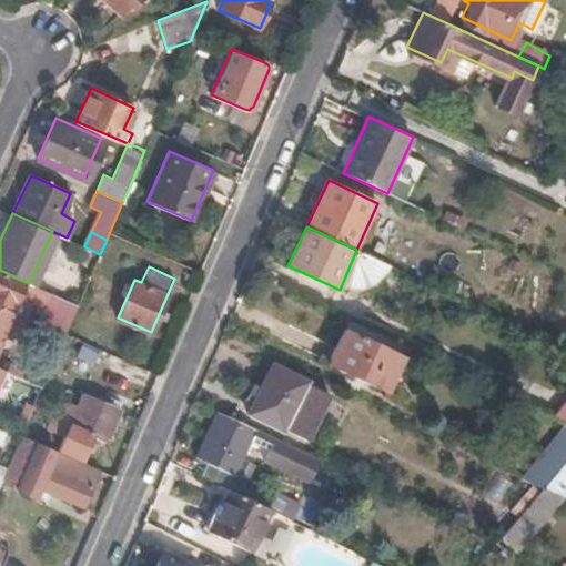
[(0,335),(12,310),(18,295),(22,285),(0,274),(0,335)]
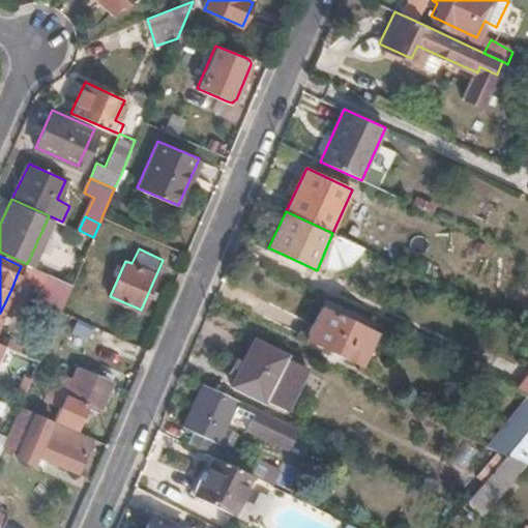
[(62,311),(74,284),(37,269),(34,277),(42,282),(33,302),(60,315),(62,311)]
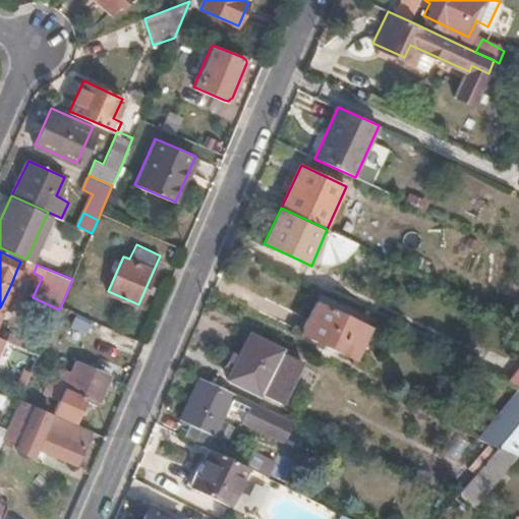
[(20,288),(26,276),(16,271),(11,284),(20,288)]
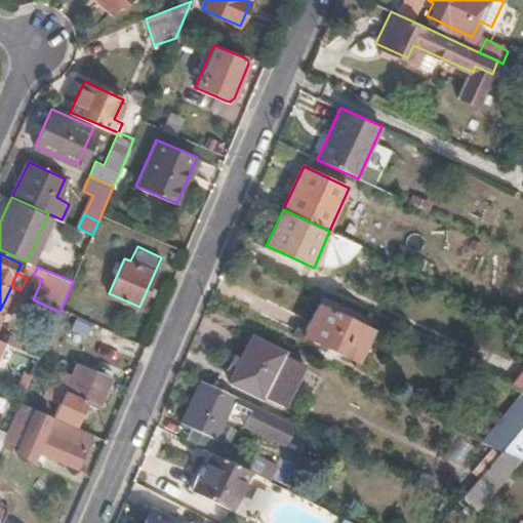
[(373,327),(321,304),(307,335),(359,360),(373,327)]
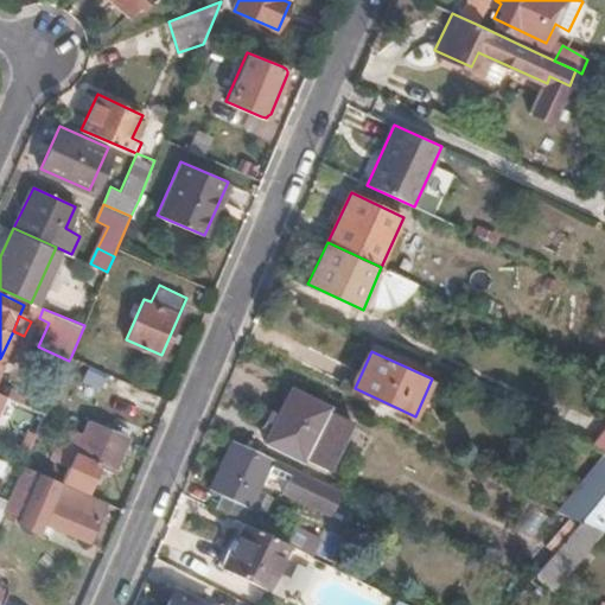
[(330,471),(355,424),(330,412),(331,409),(293,389),(267,441),(305,462),(306,459),(330,471)]
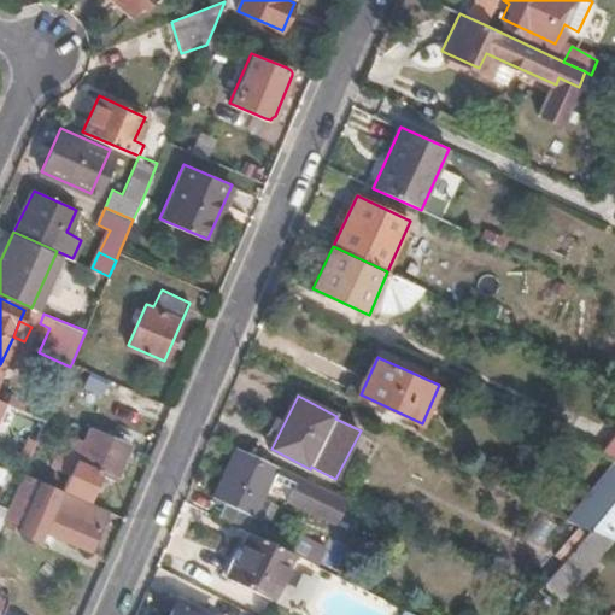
[(0,397),(0,433),(13,404),(0,397)]
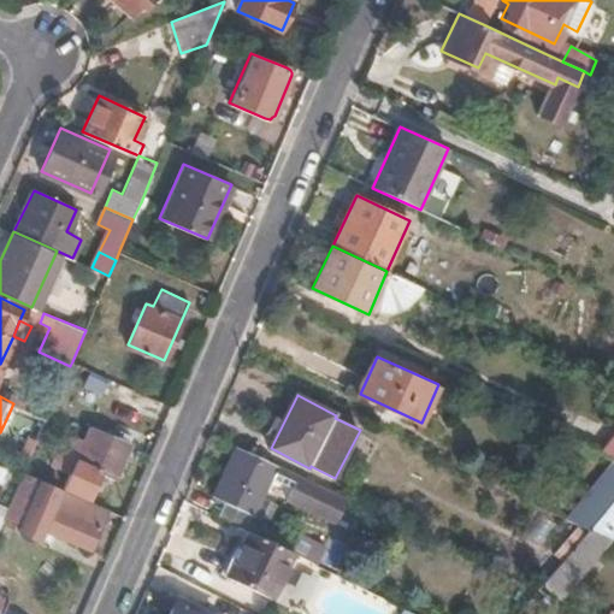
[(112,479),(129,443),(90,426),(64,486),(89,496),(99,473),(112,479)]
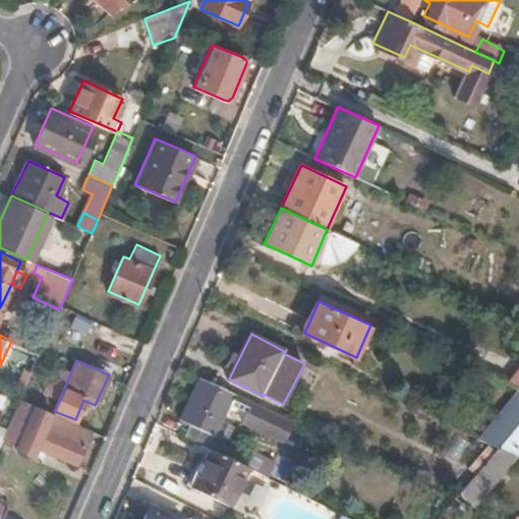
[(229,423),(237,406),(255,417),(250,427),(291,449),(302,427),(204,379),(183,419),(227,441),(234,426),(229,423)]
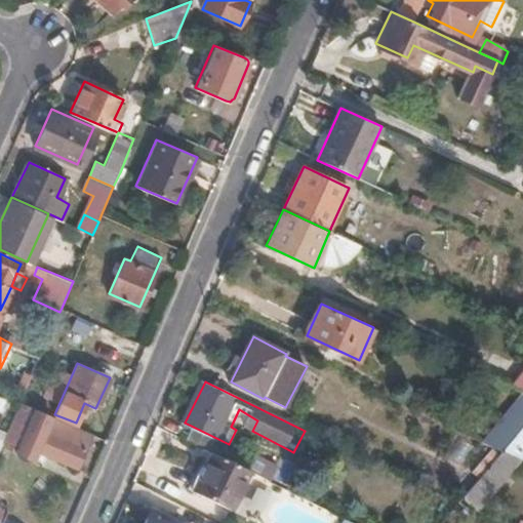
[(514,438),(522,427),(522,395),(484,442),(503,451),(506,447),(514,438)]
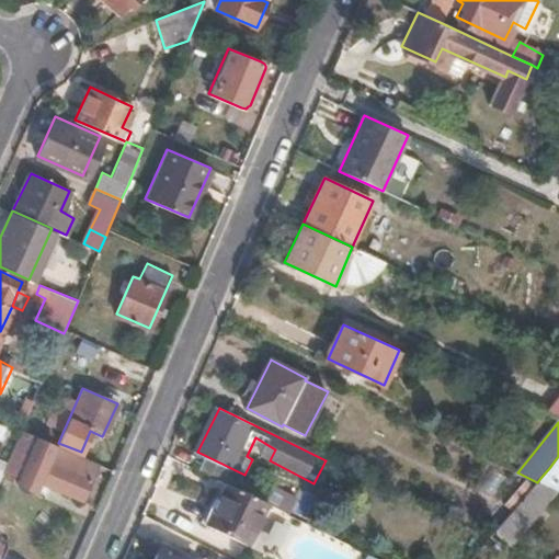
[(29,453),(36,436),(22,430),(14,446),(29,453)]
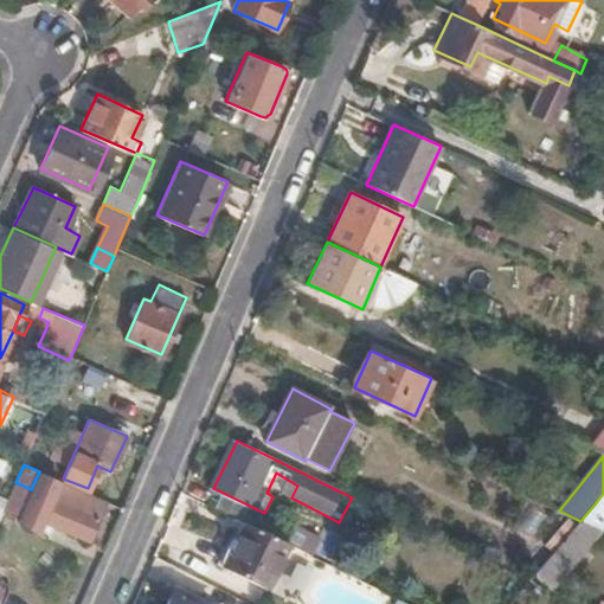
[(88,496),(89,493),(39,471),(31,489),(15,482),(4,511),(20,518),(19,522),(39,532),(44,521),(88,540),(96,519),(81,511),(88,496)]
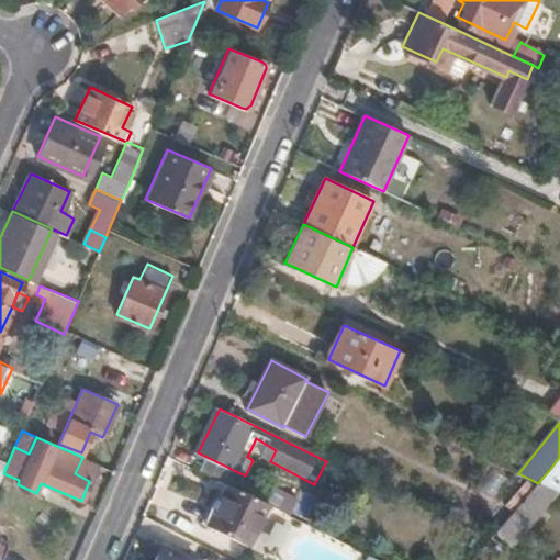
[(559,457),(550,469),(541,479),(559,488),(559,457)]
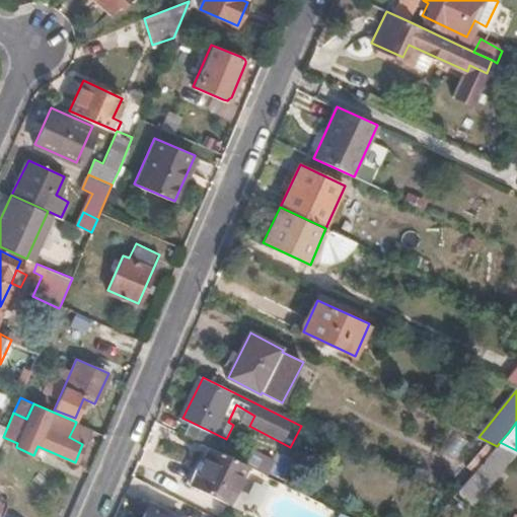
[(88,432),(75,425),(69,437),(82,444),(88,432)]
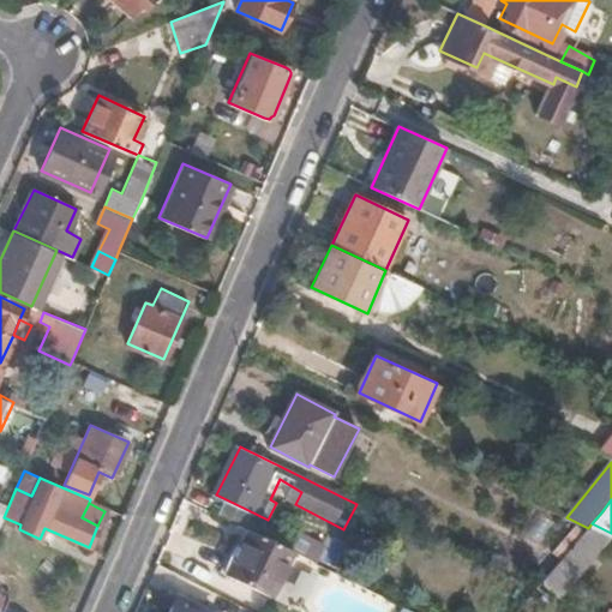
[(559,597),(611,537),(611,533),(592,523),(588,528),(538,587),(559,597)]
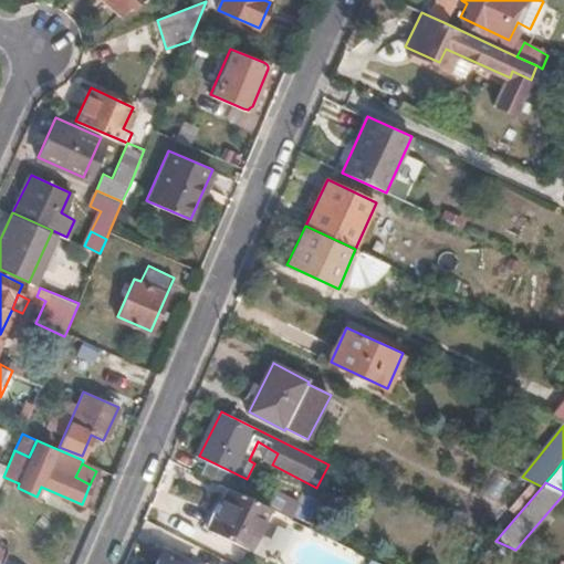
[(250,550),(270,508),(265,505),(230,488),(221,504),(217,502),(204,528),(250,550)]
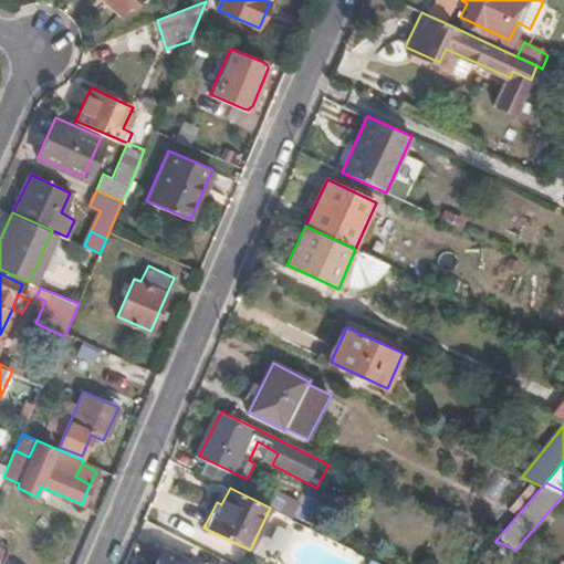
[(299,502),(273,490),(265,505),(270,508),(291,518),(299,502)]
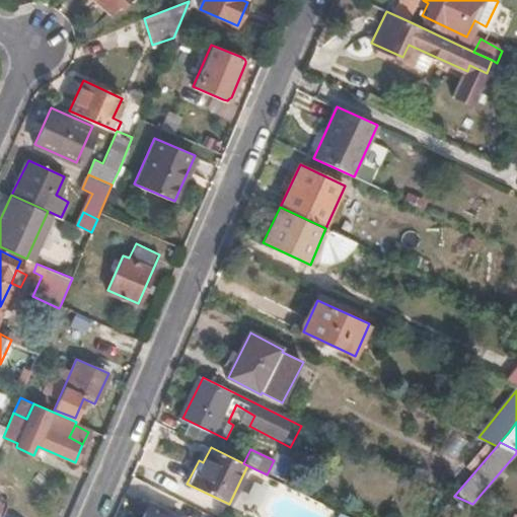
[(179,516),(150,503),(143,516),(179,516)]
